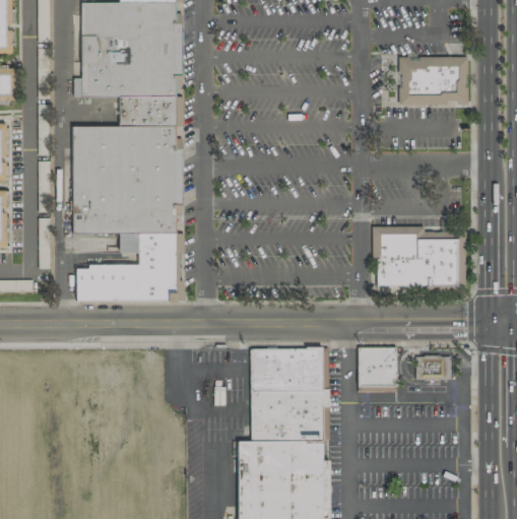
[(0,0),(0,54),(16,54),(13,0),(0,0)]
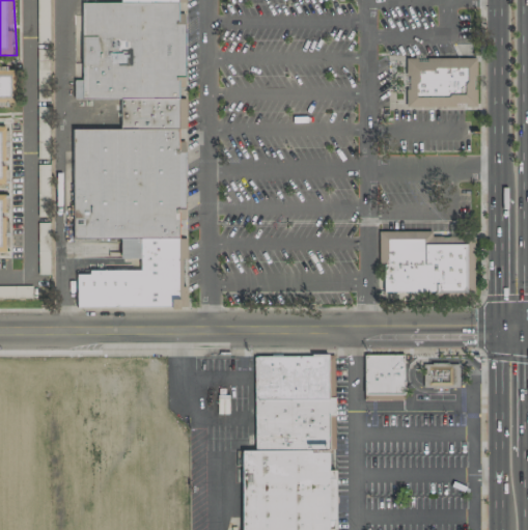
[(179,100),(179,3),(124,3),(83,2),(85,99),(179,100)]
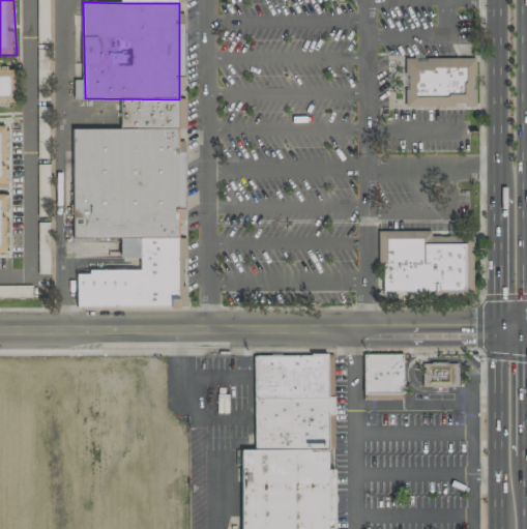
[(477,106),(477,59),(429,58),(429,62),(418,62),(417,58),(408,59),(408,106),(477,106)]
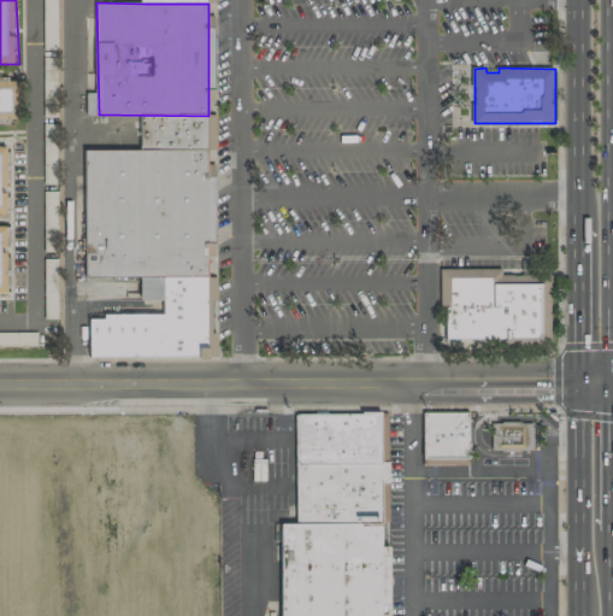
[(19,78),(0,78),(0,122),(19,123),(19,78)]
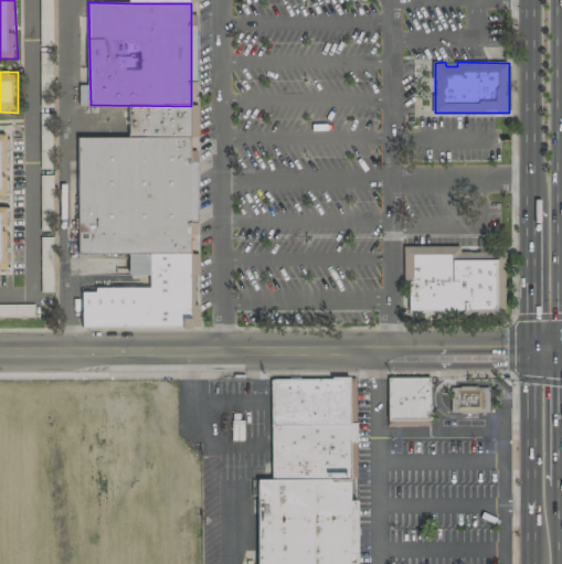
[(191,137),(191,106),(130,106),(131,137),(191,137)]
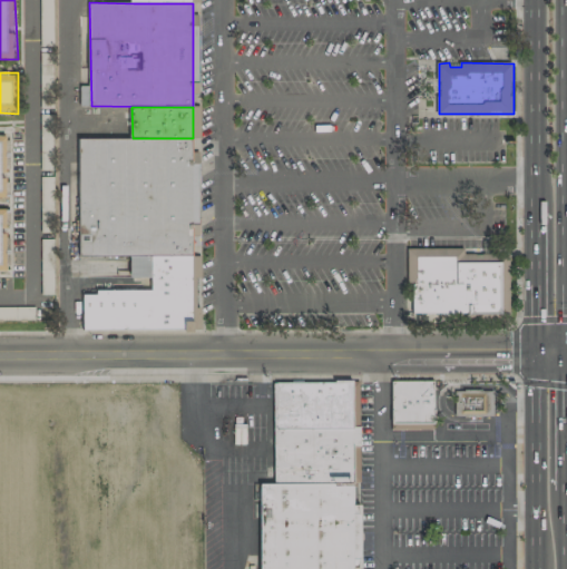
[(0,134),(0,197),(11,197),(9,134),(0,134)]
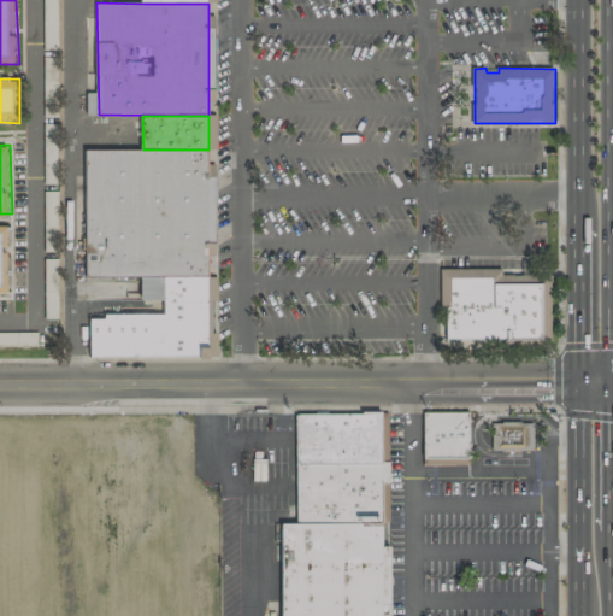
[(217,150),(208,150),(143,150),(88,151),(90,256),(212,252),(217,150)]
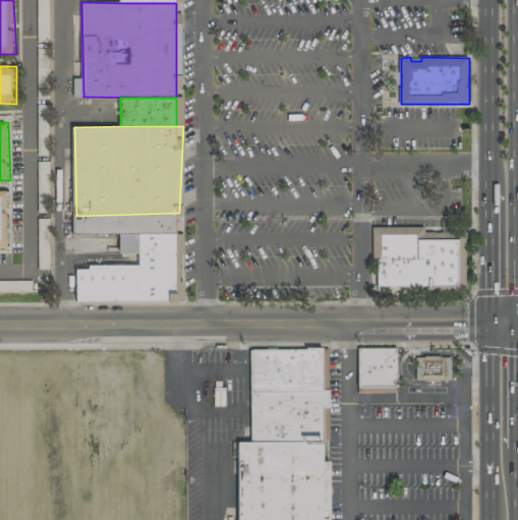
[(7,247),(0,247),(0,191),(9,191),(9,206),(7,206),(6,218),(9,218),(9,243),(6,243),(7,247)]
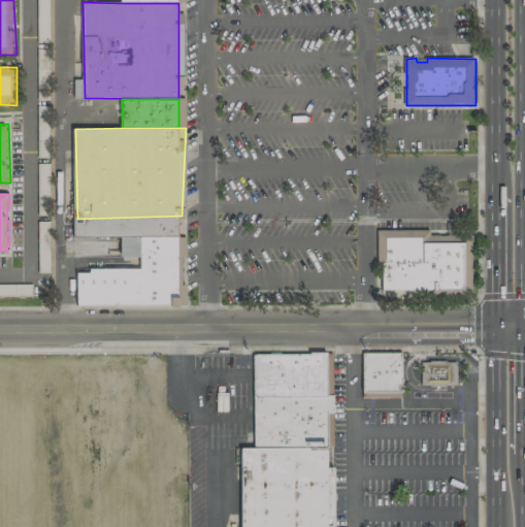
[(77,219),(76,236),(121,237),(122,257),(143,258),(140,269),(92,268),(92,272),(78,273),(78,305),(181,306),(177,294),(182,216),(77,219)]
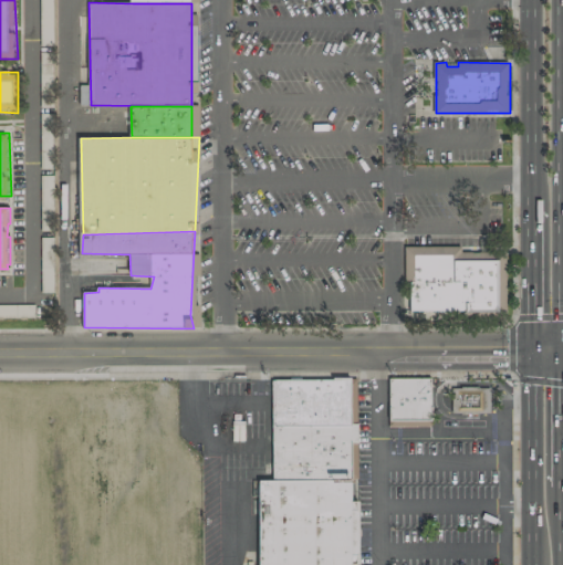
[(460,247),(462,253),(499,253),(500,312),(466,313),(465,310),(448,311),(412,311),(410,283),(406,283),(406,248),(460,247)]
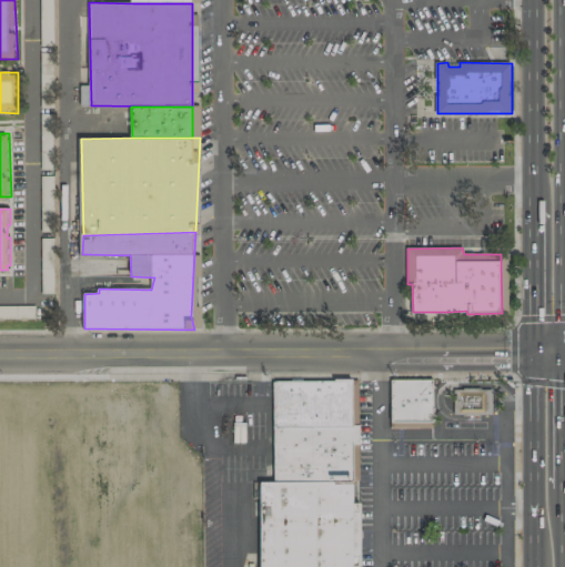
[(352,478),(352,446),(361,444),(360,424),(351,424),(353,380),(272,383),(275,479),(352,478)]
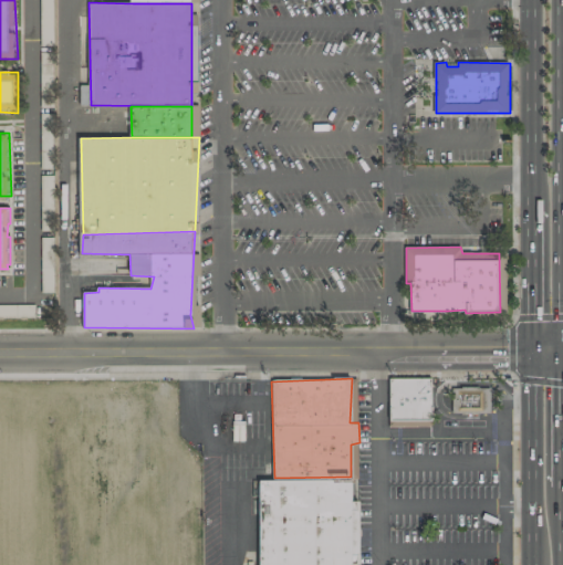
[(436,424),(435,383),(394,383),(394,425),(436,424)]
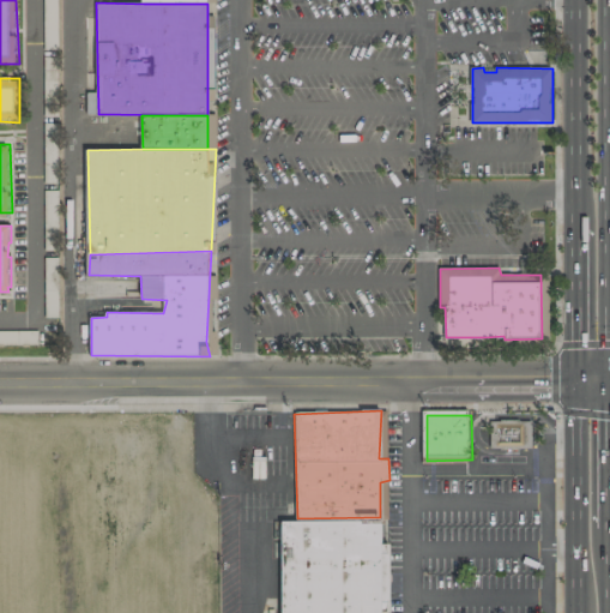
[(532,448),(532,421),(495,421),(494,448),(532,448)]
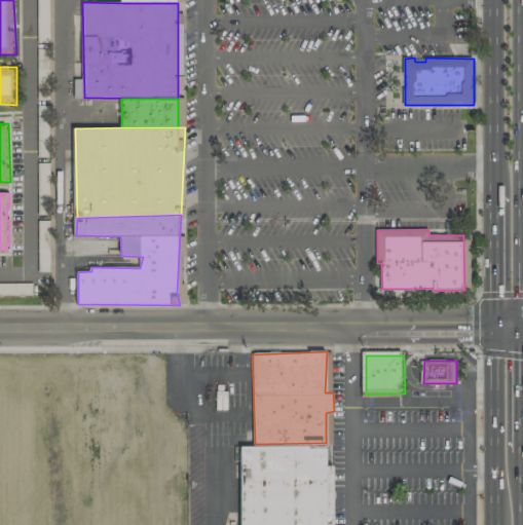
[(337,524),(329,443),(326,443),(255,444),(245,444),(246,524),(337,524)]
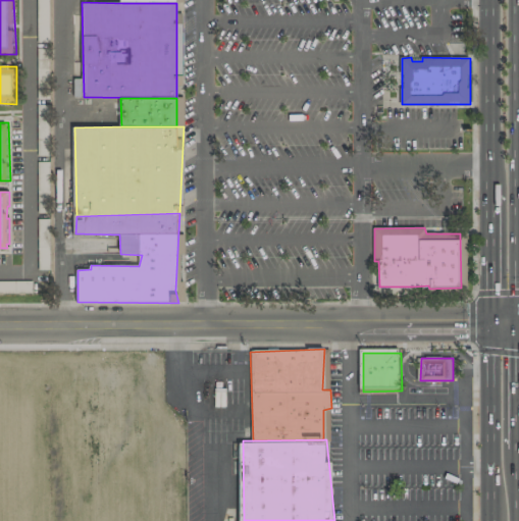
All buildings are outlined.
